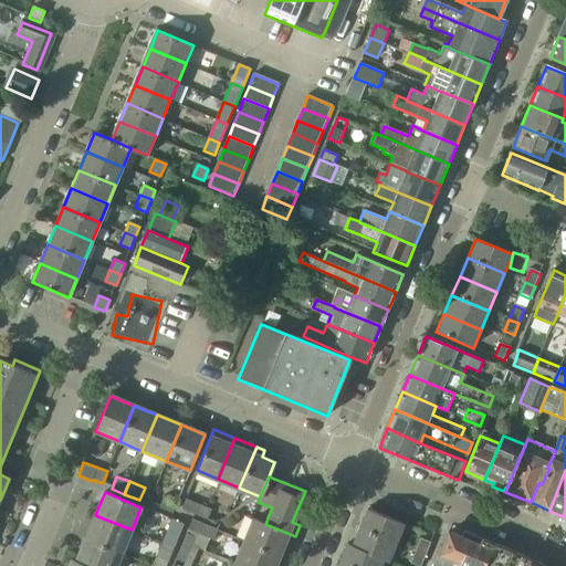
[(159,506),(158,509),(173,514),(177,501),(164,495),(159,506)]
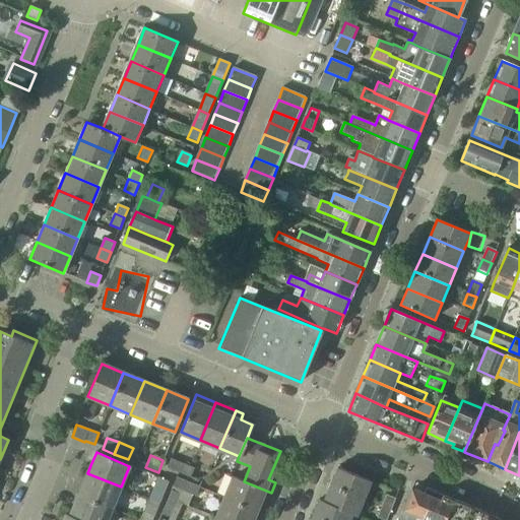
[(179,473),(182,464),(171,459),(167,468),(179,473)]
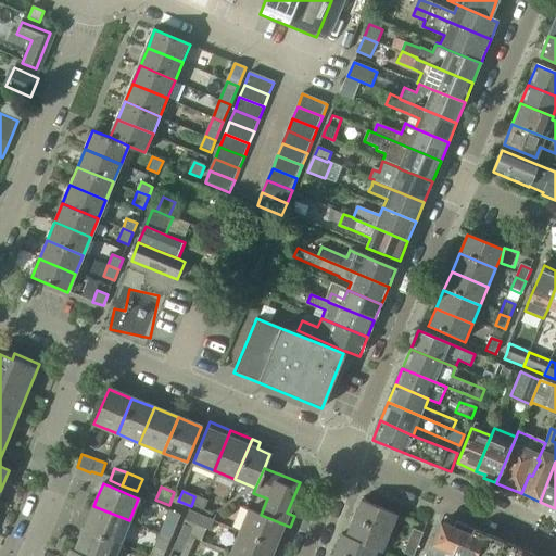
[(203,510),(207,502),(194,496),(191,506),(203,510)]
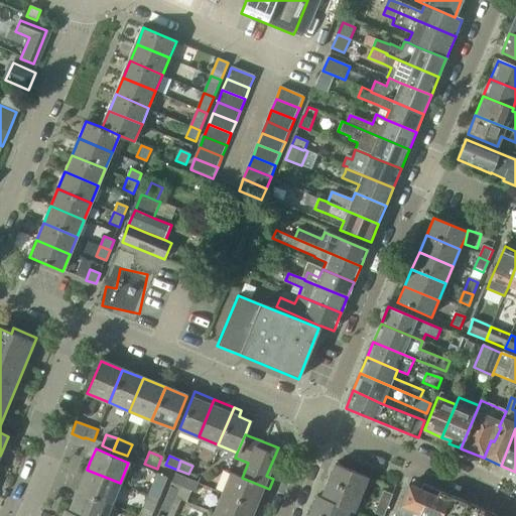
[(329,481),(361,495),(368,478),(335,465),(329,481)]
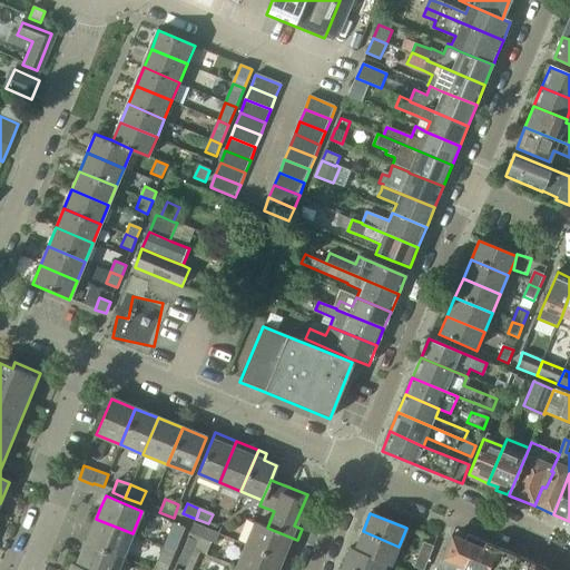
[(96,519),(92,527),(86,542),(123,558),(133,533),(96,519)]
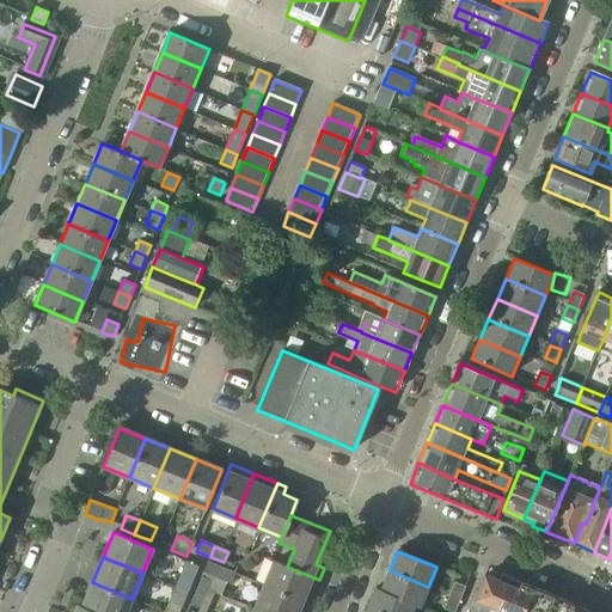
[(319,580),(287,567),(274,561),(264,585),(310,604),(319,580)]
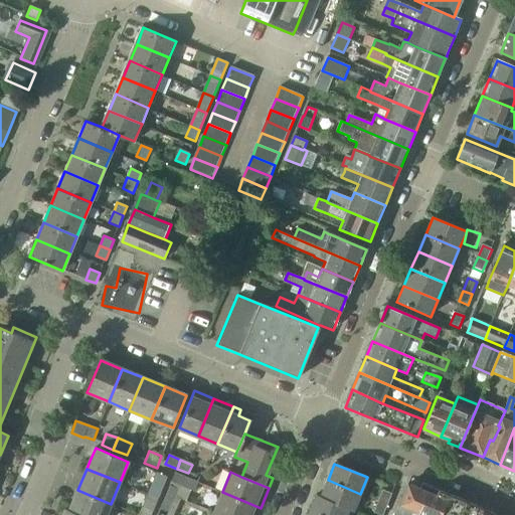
[(157,473),(151,486),(162,490),(167,477),(157,473)]
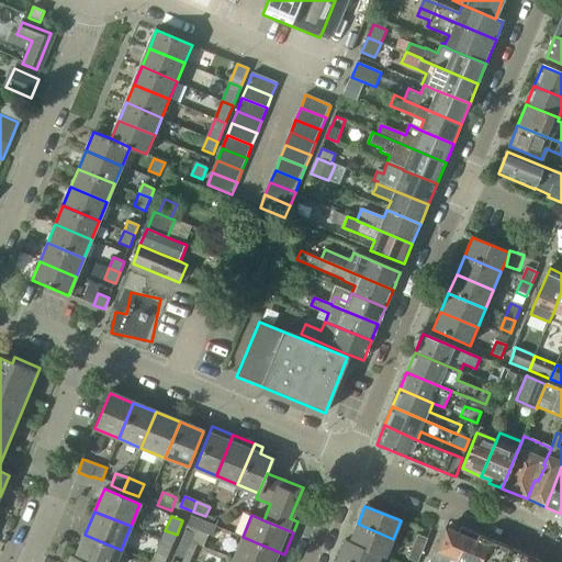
[(199,531),(203,521),(190,516),(186,526),(199,531)]
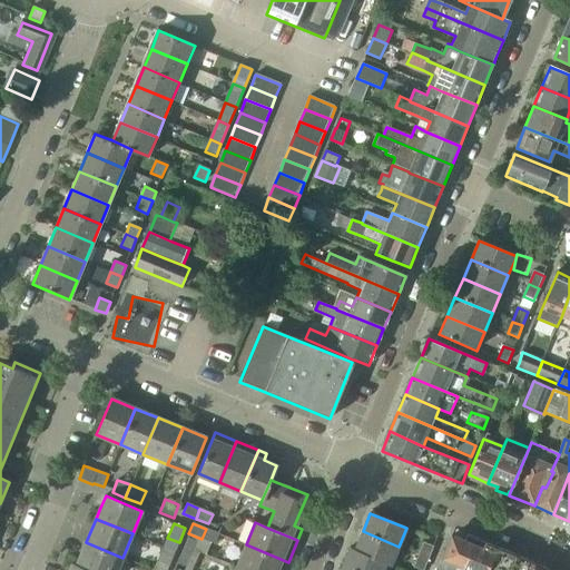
[(215,544),(219,534),(206,529),(202,539),(215,544)]
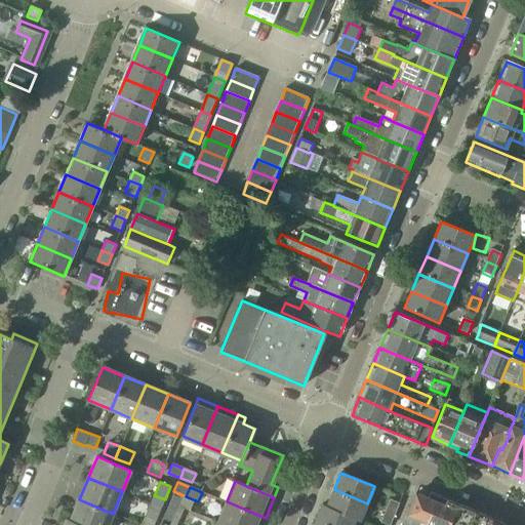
[(327,506),(360,520),(367,503),(334,489),(327,506)]
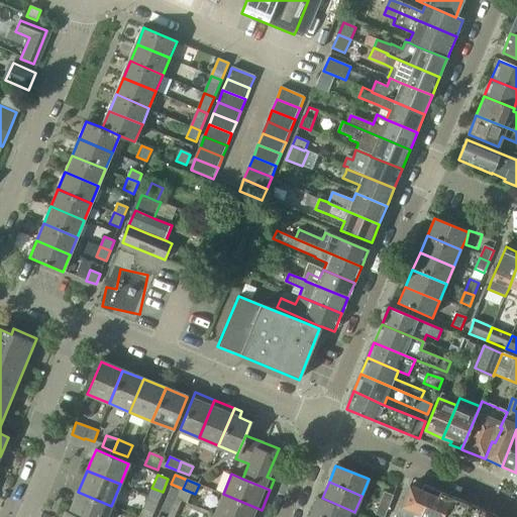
[(410,486),(401,507),(422,516),(430,516),(441,492),(424,485),(422,491),(410,486)]
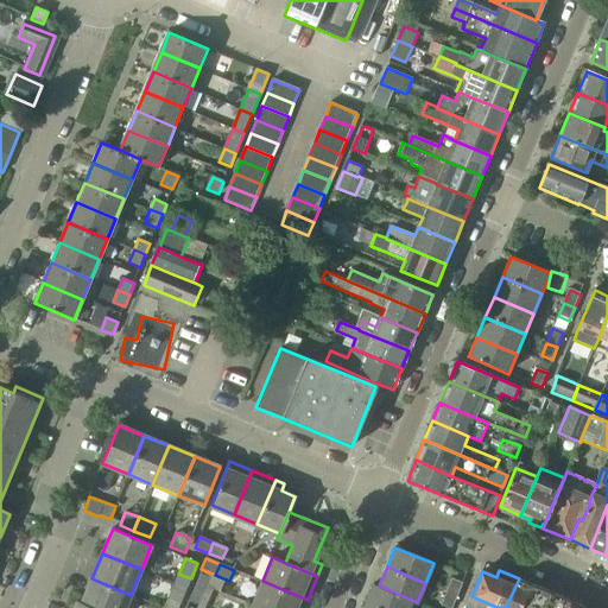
[(196,581),(207,586),(210,578),(200,574),(196,581)]
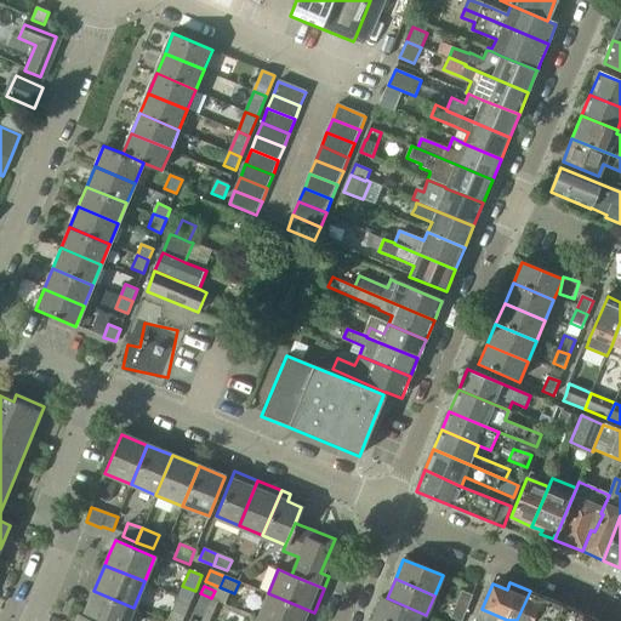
[(93,591),(87,607),(83,616),(93,620),(126,620),(134,608),(93,591)]
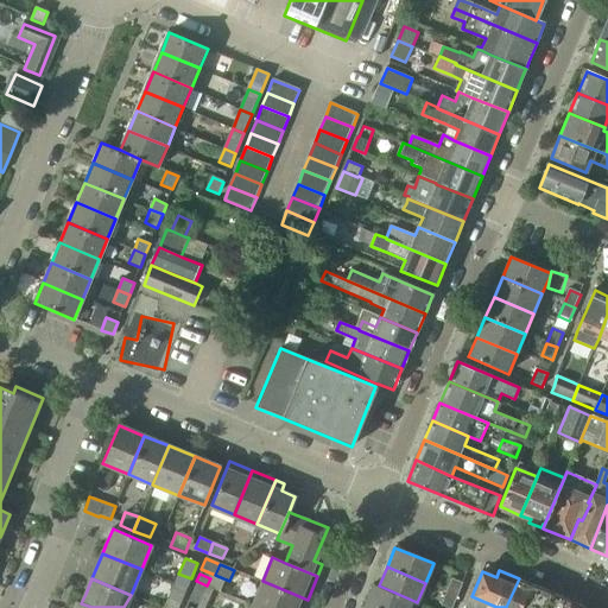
[(519,578),(506,607),(545,607),(552,593),(519,578)]
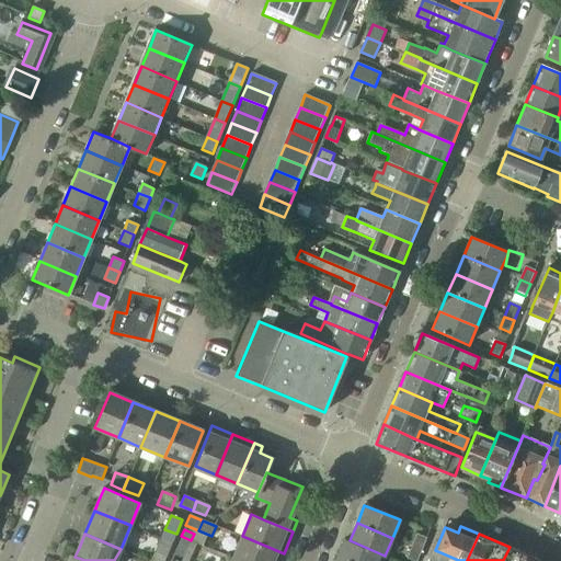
[(412,546),(422,550),(426,539),(416,535),(412,546)]
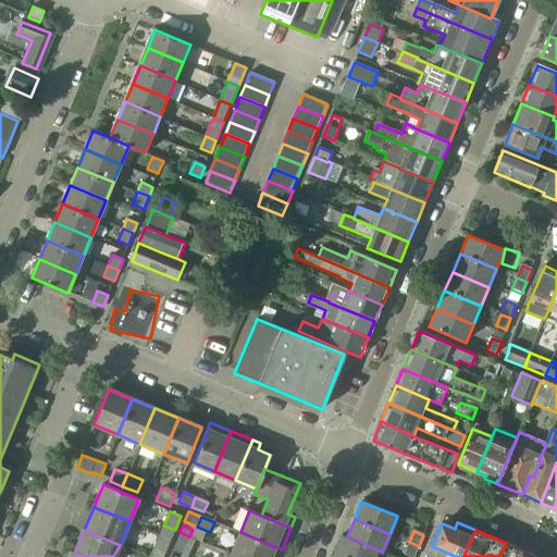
[(189,536),(180,532),(172,551),(182,555),(189,536)]
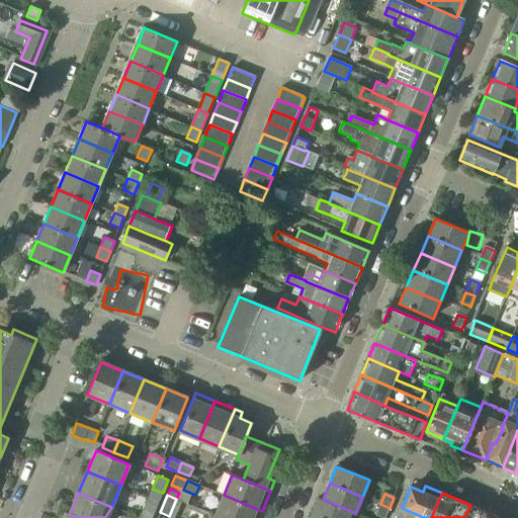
[(216,515),(222,517),(258,517),(262,511),(224,495),(216,515)]
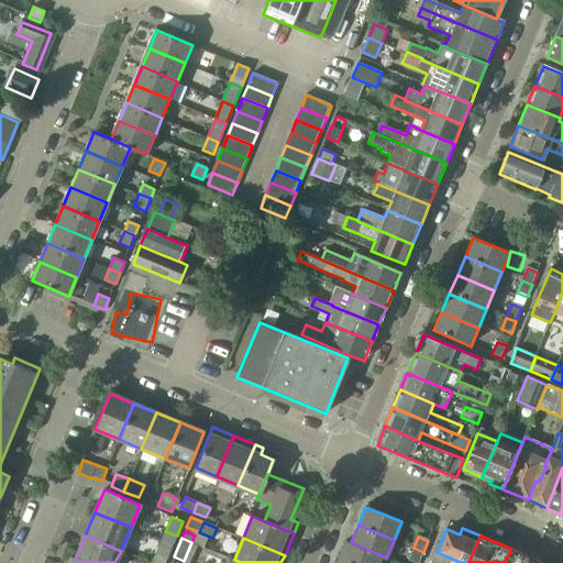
[(386,558),(351,542),(345,540),(338,559),(346,562),(377,562),(381,556),(386,559),(386,558)]
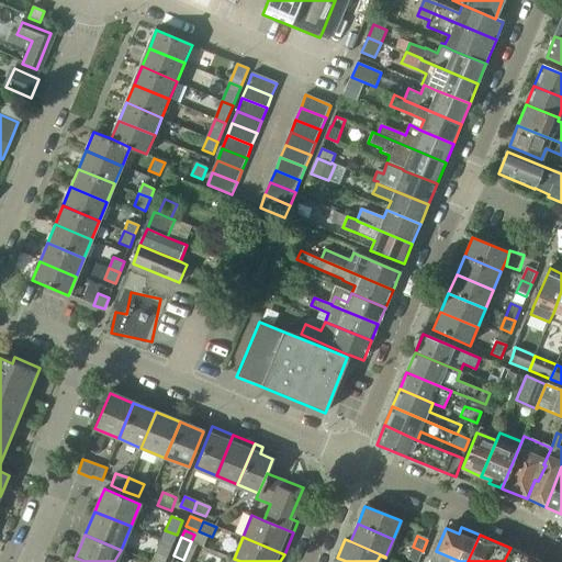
[(161,540),(152,561),(165,561),(172,544),(161,540)]
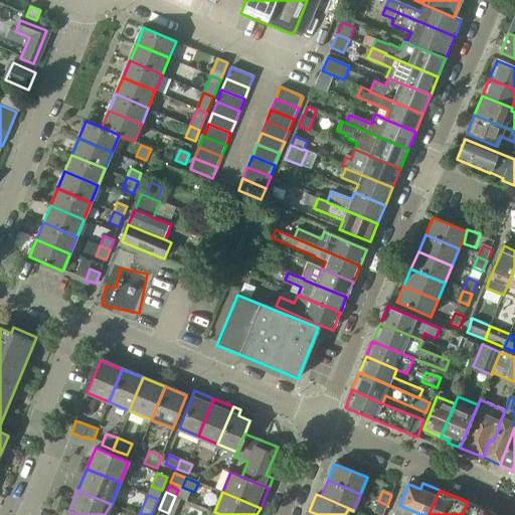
[(373,513),(378,514),(382,514),(387,505),(378,501),(373,513)]
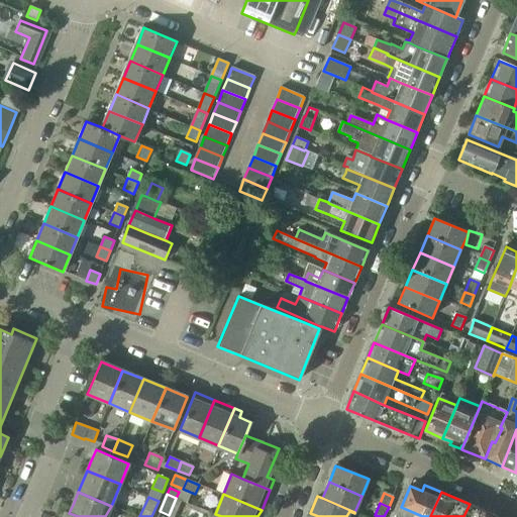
[(470,504),(463,516),(497,516),(498,516),(470,504)]
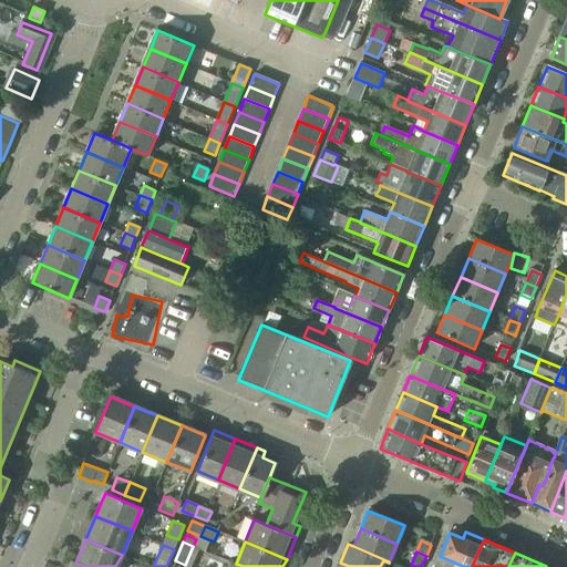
[(463,566),(440,556),(435,566),(463,566)]
